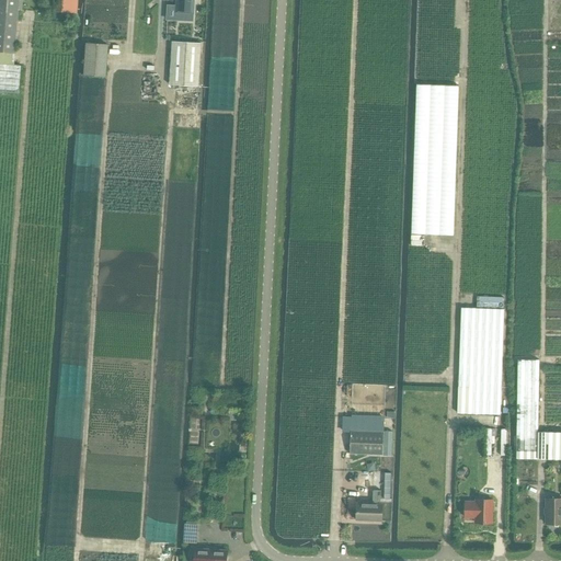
[(0,0),(0,91),(18,93),(20,65),(12,64),(16,9),(21,10),(21,0),(0,0)]
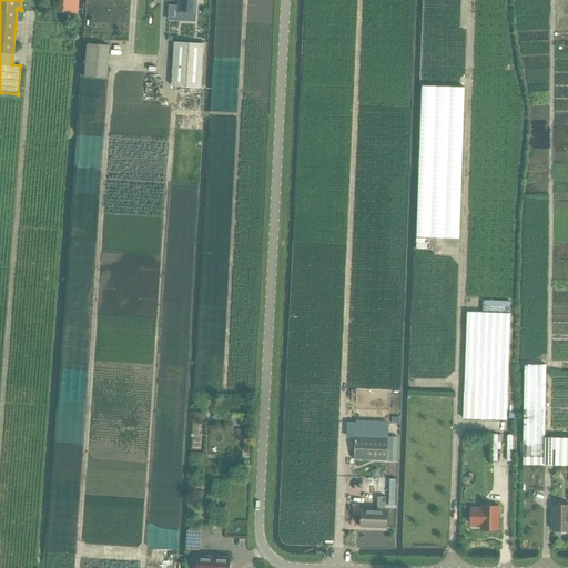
[(62,0),(62,12),(75,13),(75,0),(62,0)]
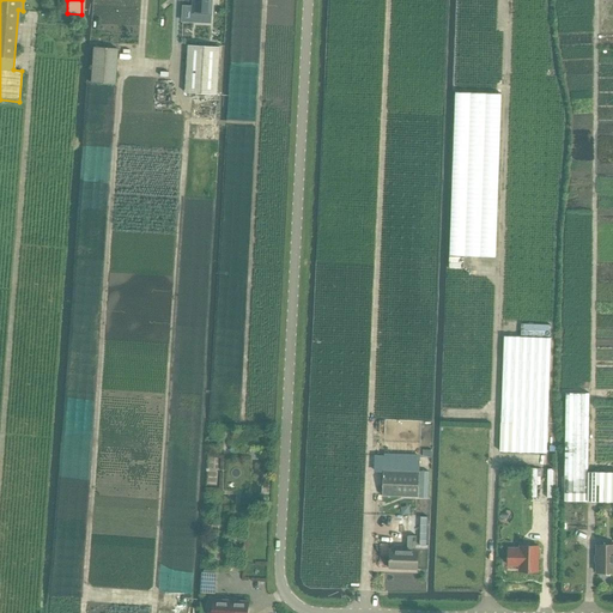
[(193,0),(193,13),(210,14),(211,0),(193,0)]
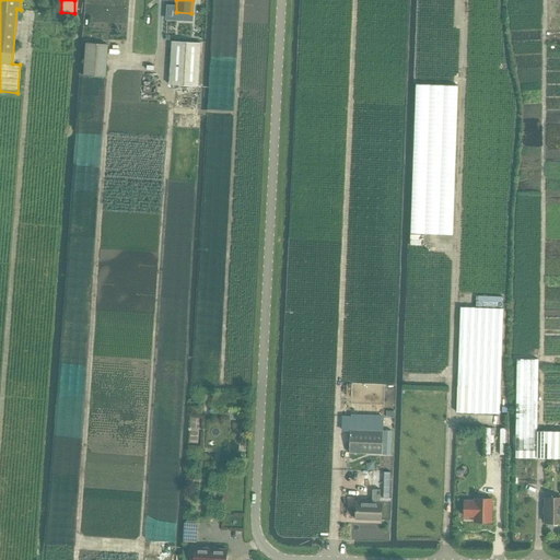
[(168,85),(197,86),(200,43),(172,42),(168,85)]
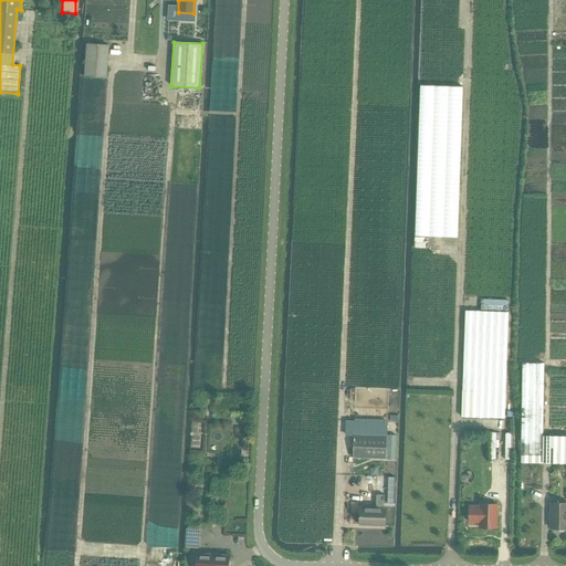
[(82,76),(104,79),(107,45),(85,43),(82,76)]
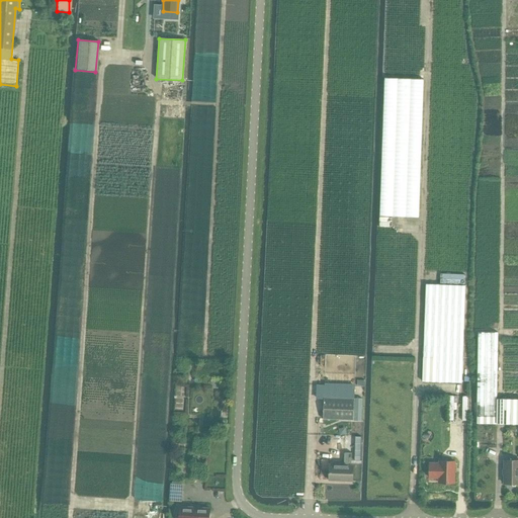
[(384,78),(379,216),(419,218),(424,80),(384,78)]
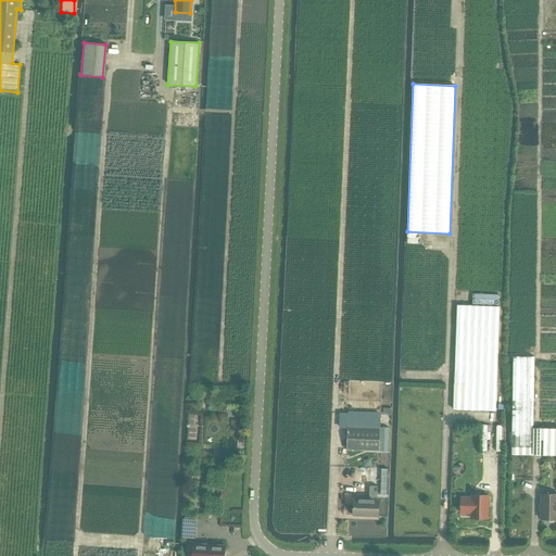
[(500,307),(457,305),(454,386),(468,386),(467,411),(495,411),(500,307)]
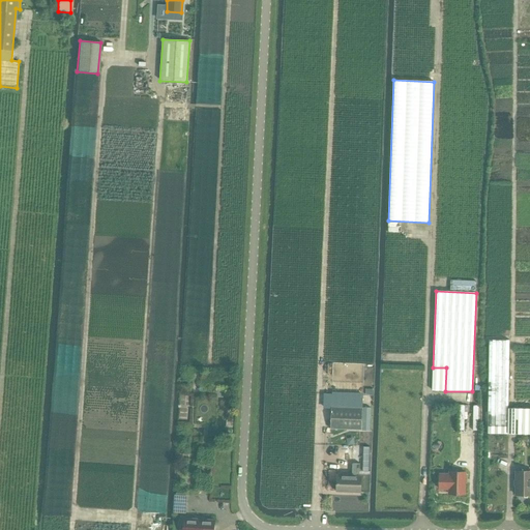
[(488,383),(508,384),(509,341),(489,340),(488,383)]
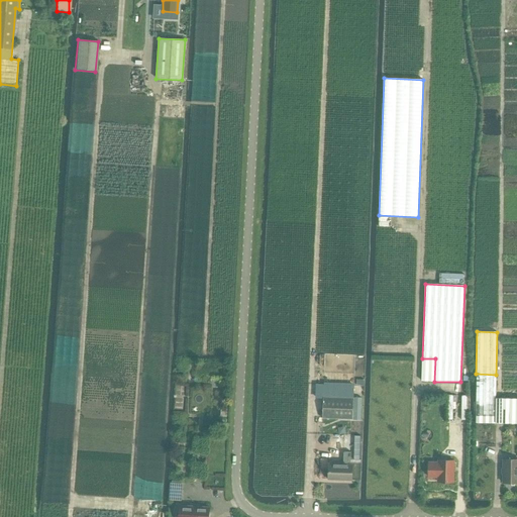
[(421,381),(434,382),(435,358),(422,358),(421,381)]
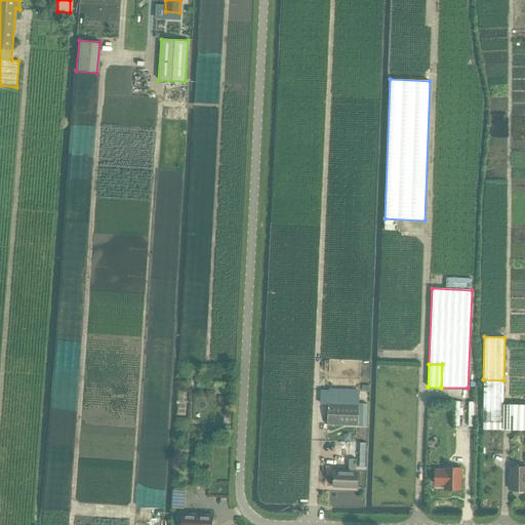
[(503,380),(483,379),(483,430),(524,430),(524,404),(503,404),(503,380)]
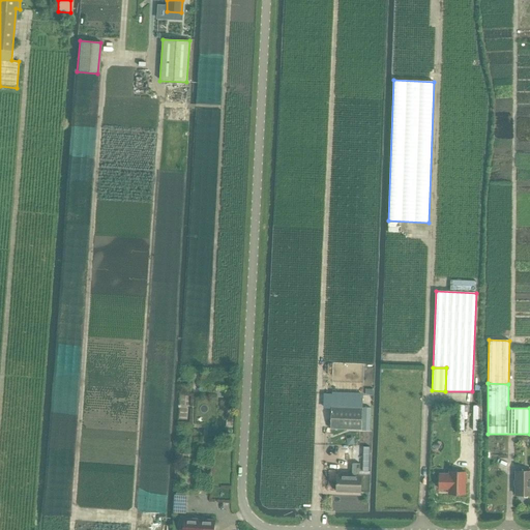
[(330,429),(343,429),(361,430),(362,409),(331,408),(330,429)]
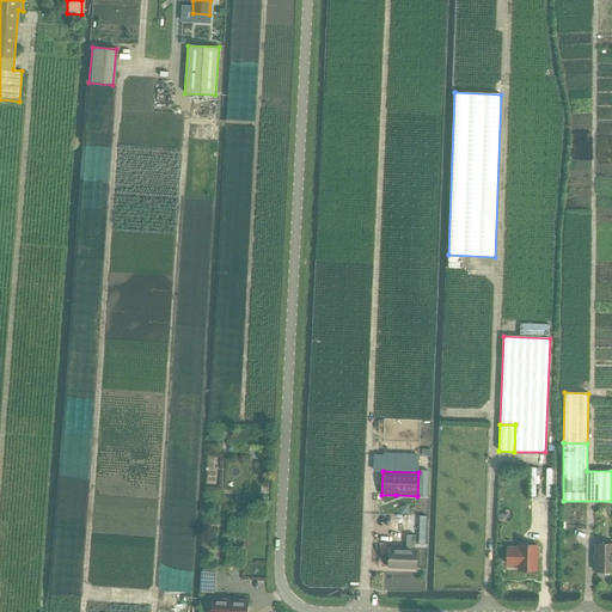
[(418,471),(418,499),(427,499),(428,472),(418,471)]
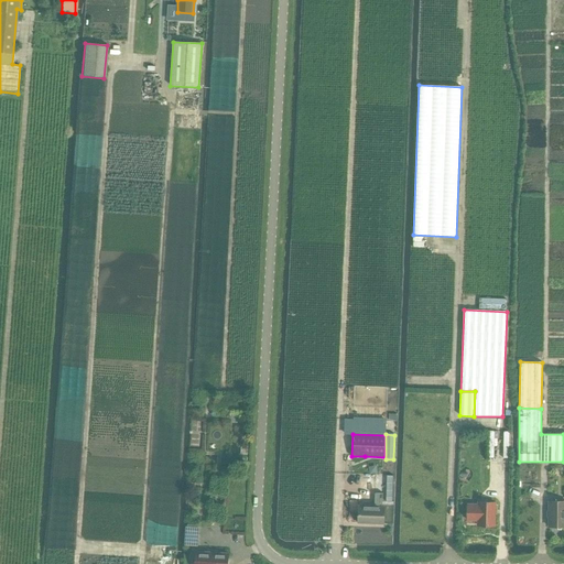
[(382,507),(382,492),(375,492),(375,507),(359,506),(358,523),(383,523),(384,507),(382,507)]
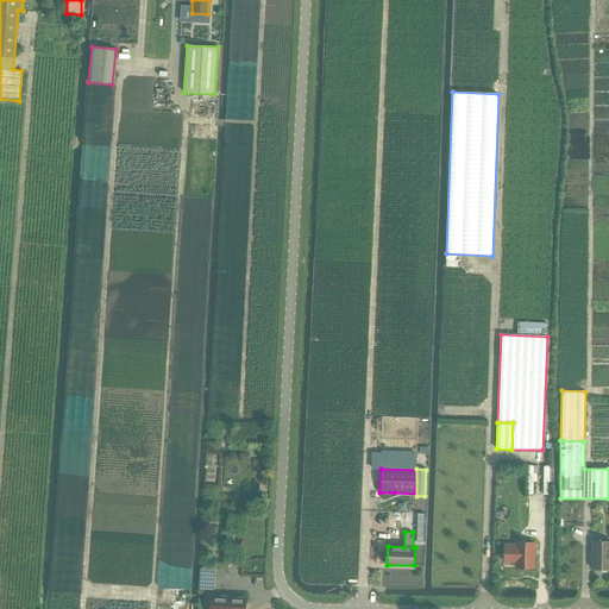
[(592,569),(608,569),(608,541),(592,541),(592,569)]
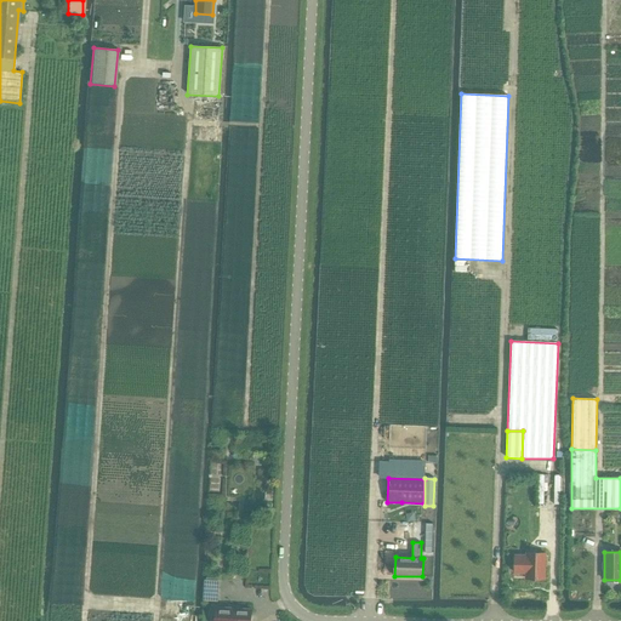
[(545,553),(527,553),(527,556),(514,556),(514,569),(527,569),(527,579),(545,579),(545,553)]
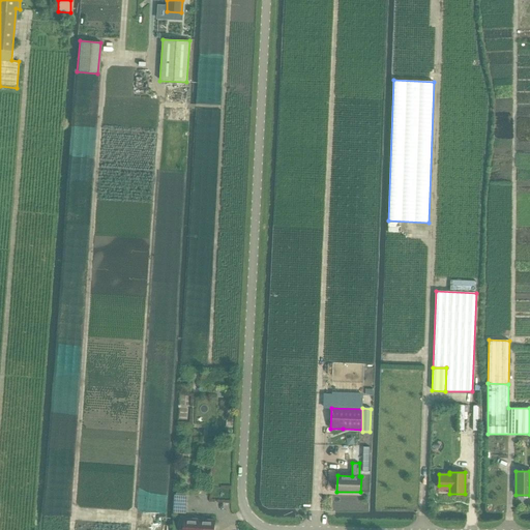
[(175,512),(185,513),(185,496),(175,496),(175,512)]
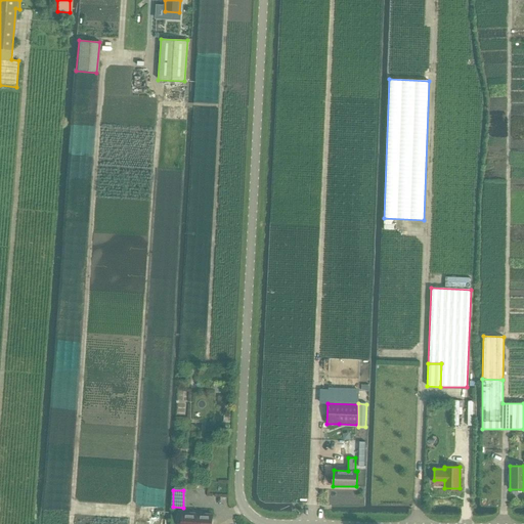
[(211,523),(213,515),(182,513),(181,523),(211,523)]
